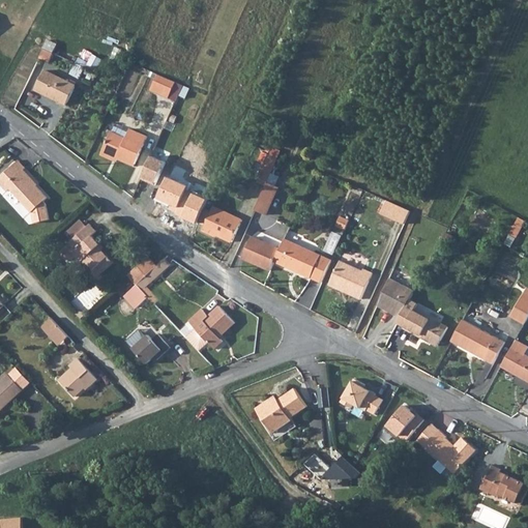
[(49,60),(53,52),(45,47),(40,56),(49,60)]
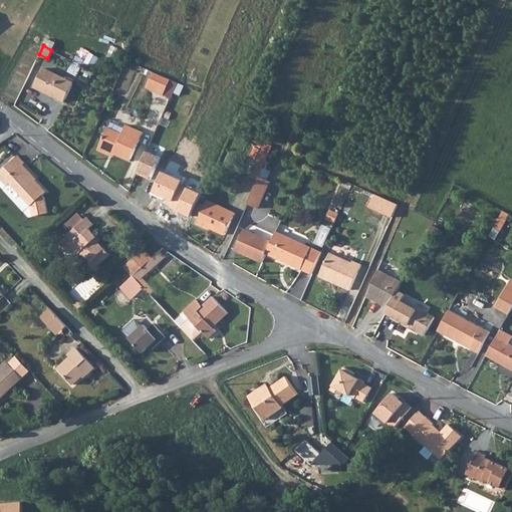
[(41,66),(32,85),(62,99),(71,81),(41,66)]
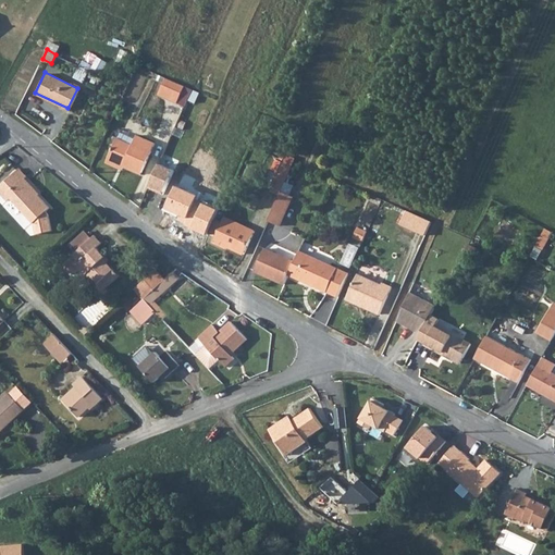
[(184,86),(164,77),(157,95),(176,103),(184,86)]
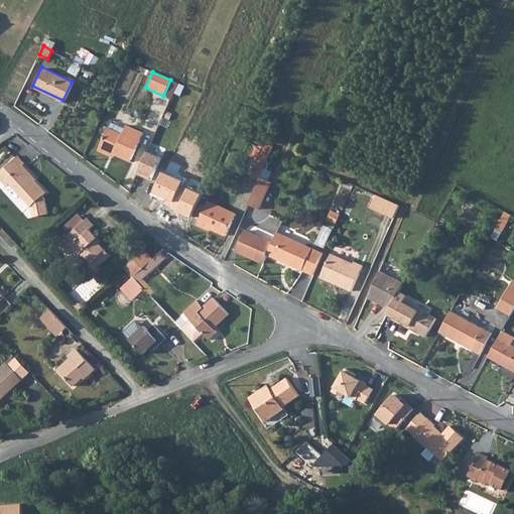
[(107,127),(98,146),(113,153),(129,160),(142,132),(125,124),(121,133),(107,127)]
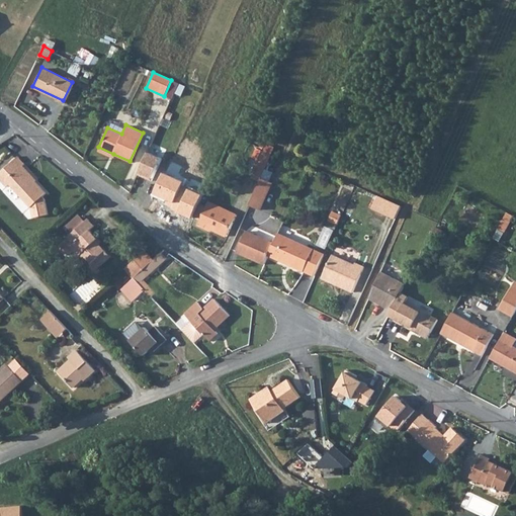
[(250,174),(259,178),(270,155),(254,148),(249,158),(255,161),(250,174)]
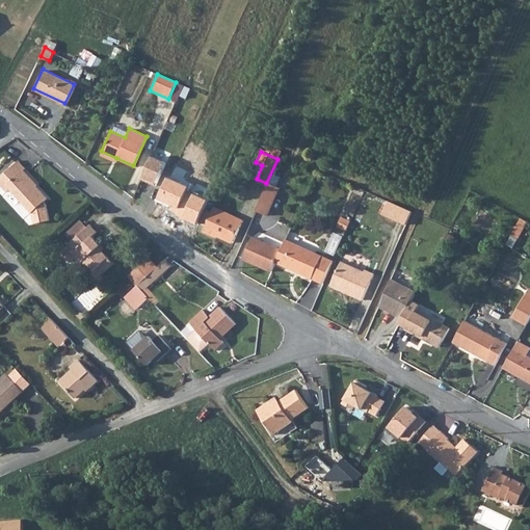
[(165,163),(151,157),(140,180),(155,186),(165,163)]
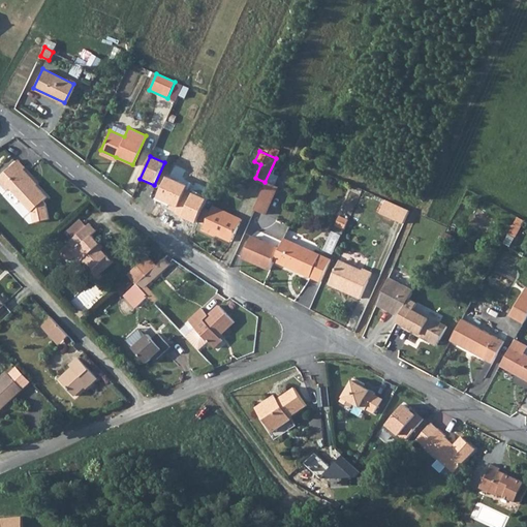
[(23,165),(14,157),(0,171),(0,182),(4,187),(6,186),(29,209),(31,219),(47,216),(42,199),(40,198),(44,194),(21,167),(23,165)]
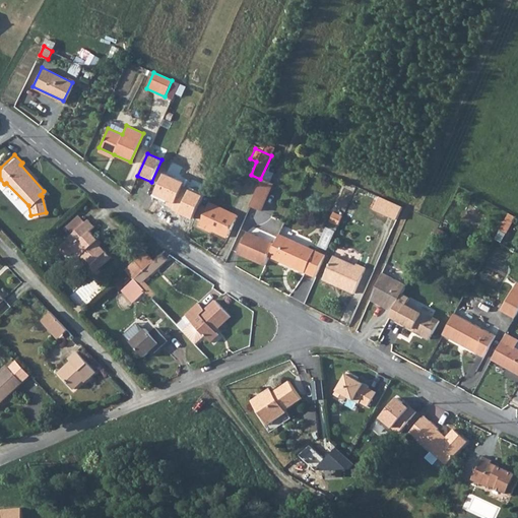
[(260,179),(249,205),(259,210),(271,183),(260,179)]
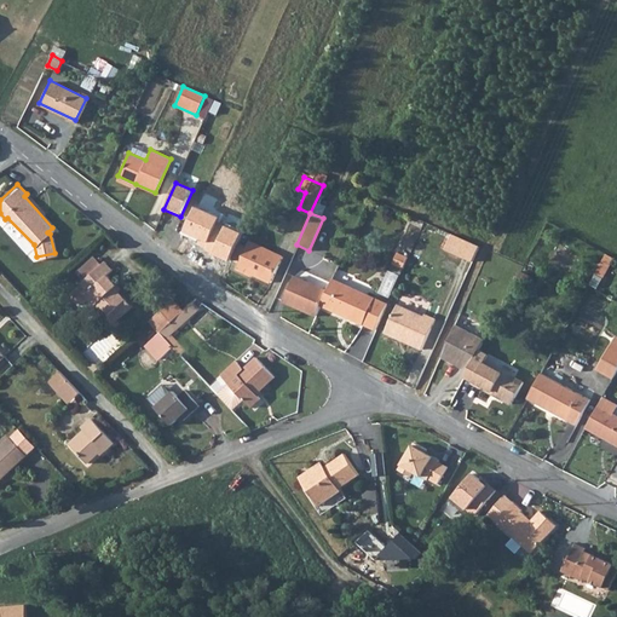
[(443,249),(449,253),(455,240),(456,237),(450,235),(447,242),(443,249)]
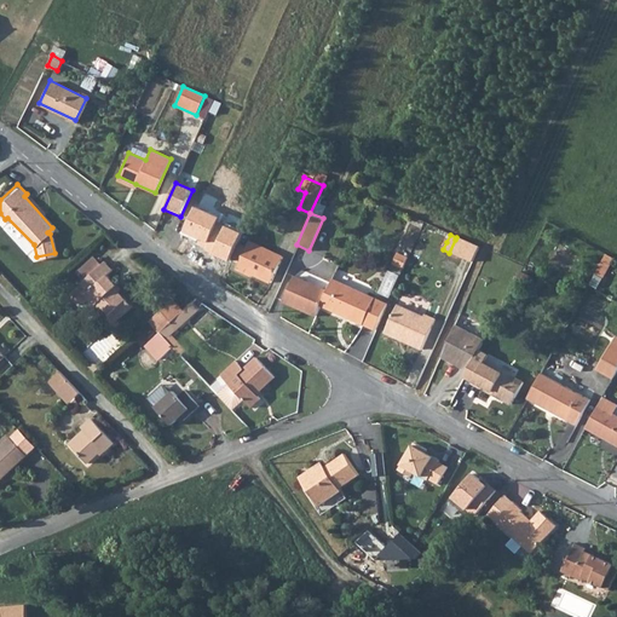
[(455,240),(449,253),(467,261),(474,246),(456,237),(455,240)]
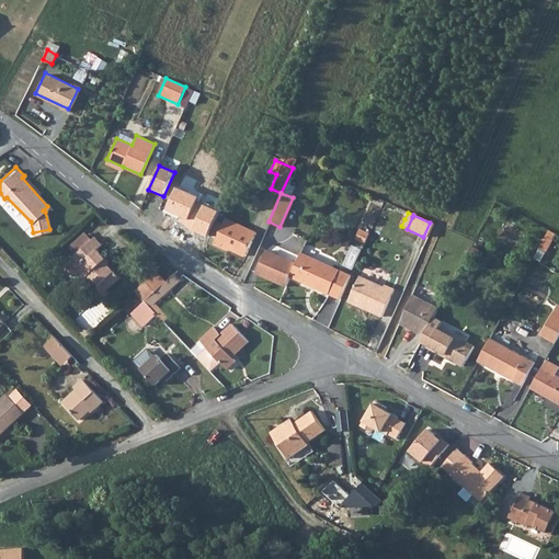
[(224,217),(213,242),(224,247),(225,246),(244,254),(255,231),(224,217)]
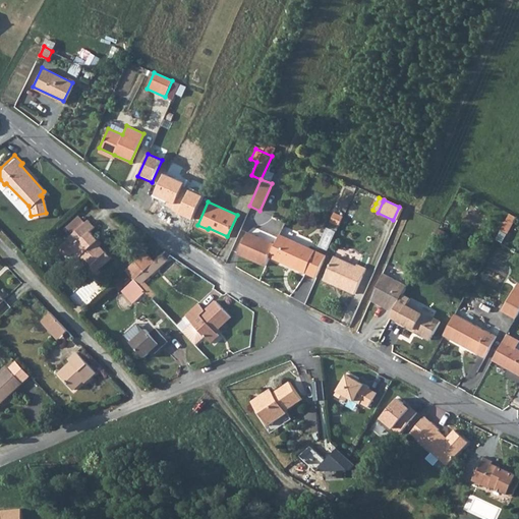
[(399,207),(393,220),(396,221),(402,208),(399,207)]
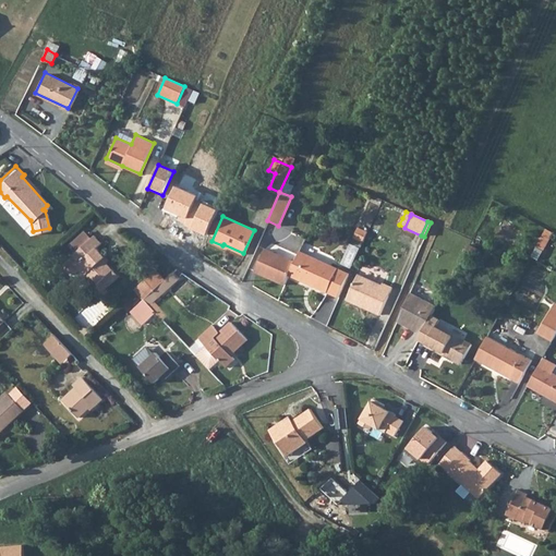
[(353,237),(363,241),(367,231),(358,227),(353,237)]
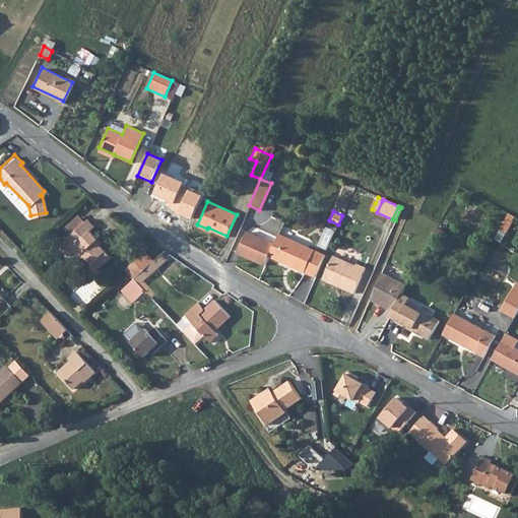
[(497,237),(503,240),(515,214),(509,211),(497,237)]
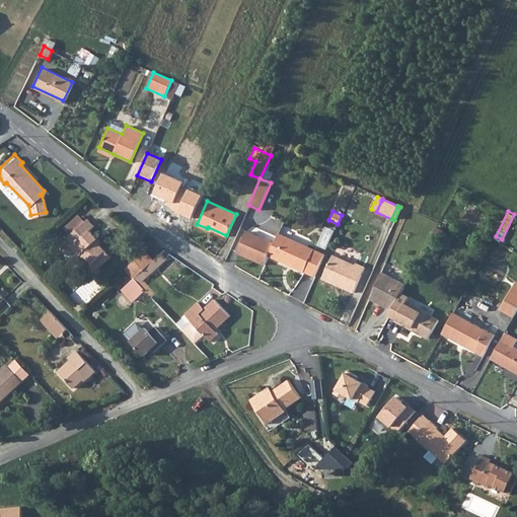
[(72,231),(83,221),(78,215),(66,225),(72,231)]
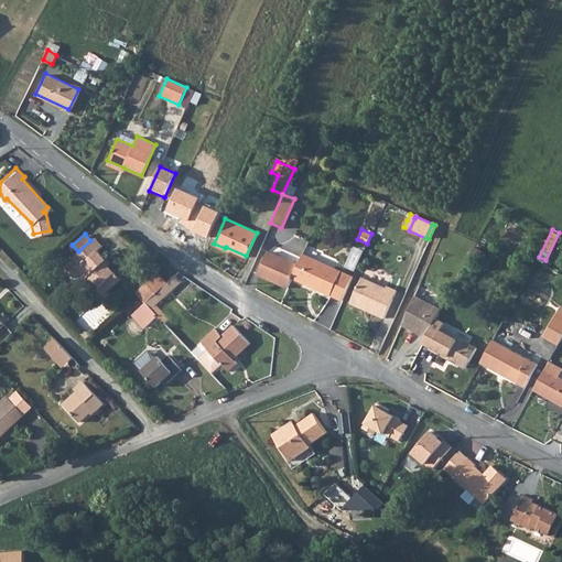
[(78,251),(60,269),(64,274),(71,274),(76,269),(100,294),(118,278),(110,270),(105,263),(107,261),(96,250),(101,246),(94,237),(90,240),(78,251)]
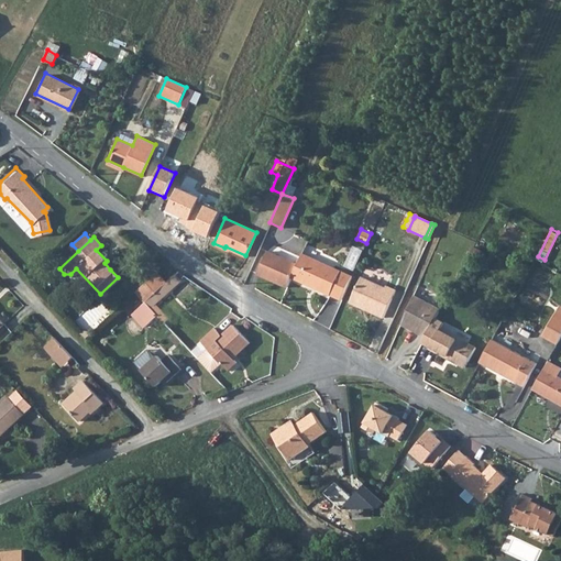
[(255,273),(286,287),(290,276),(296,264),(265,251),(255,273)]
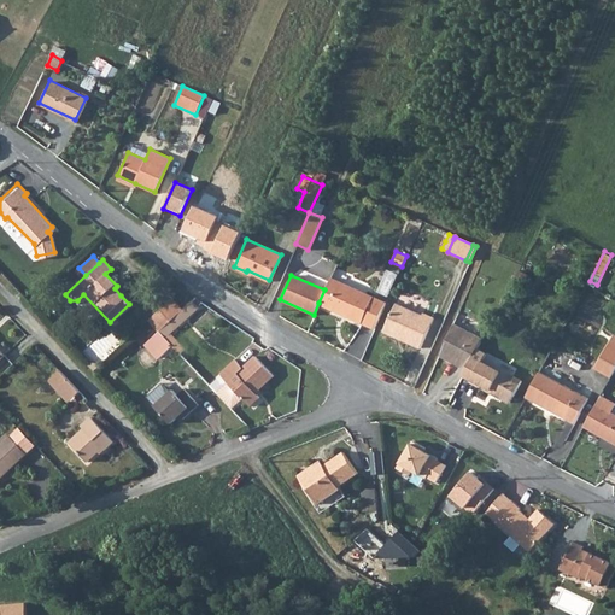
[(324,290),(318,303),(375,328),(387,300),(374,294),(331,276),(324,290)]
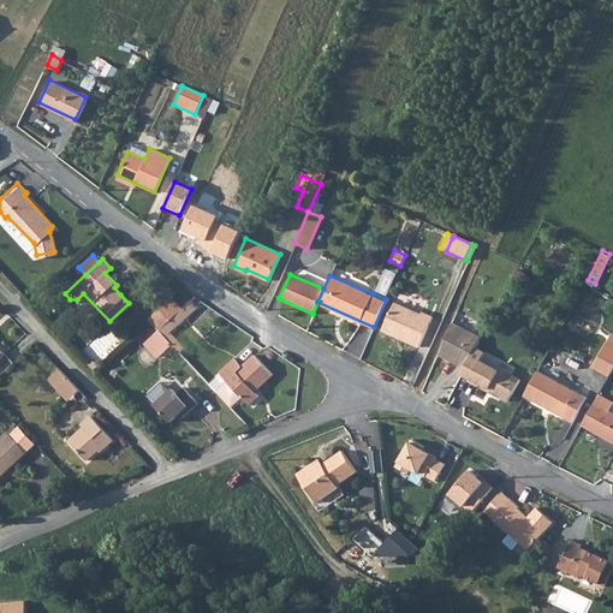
[(168,296),(146,317),(152,323),(155,328),(165,319),(178,305),(168,296)]
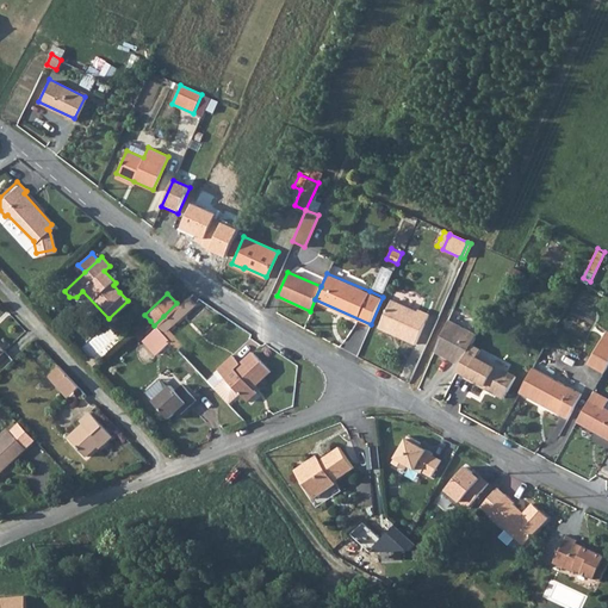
[(177,303),(163,316),(171,323),(179,315),(193,302),(187,295),(177,303)]
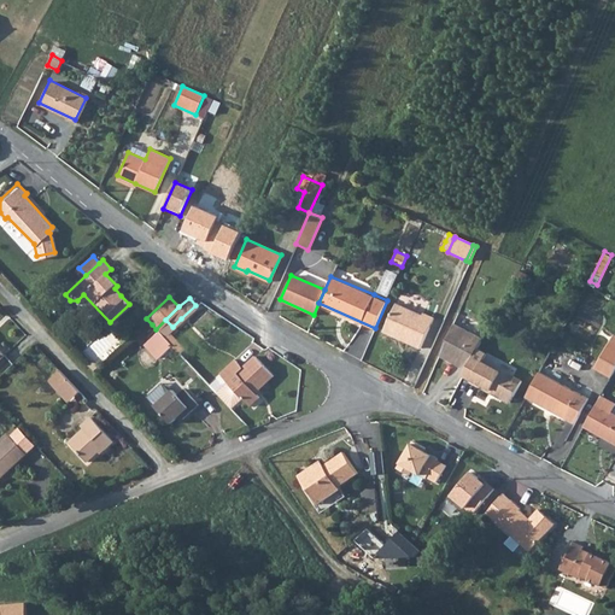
[(397,334),(409,339),(415,327),(420,315),(396,304),(384,333),(396,338),(397,334)]
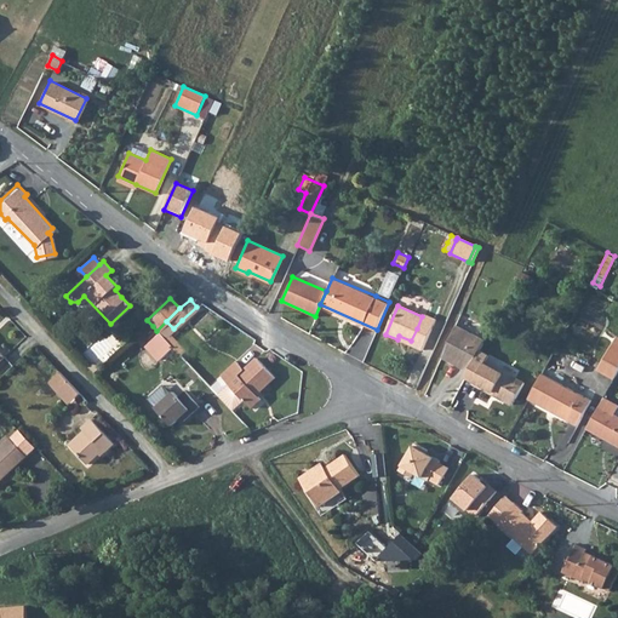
[(417,328),(411,341),(413,342),(412,345),(422,350),(436,319),(425,314),(424,318),(422,316),(417,328)]
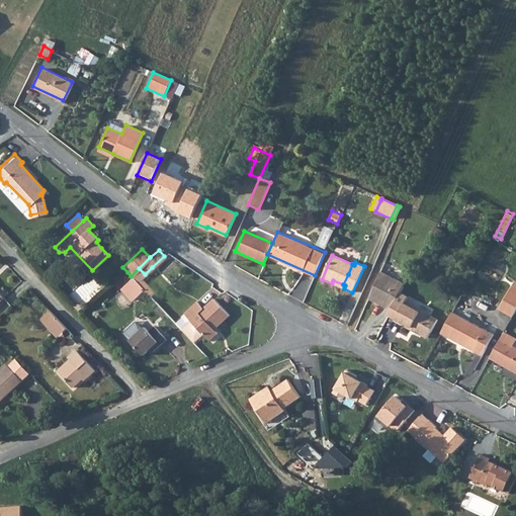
[(139,268),(131,276),(137,282),(145,274),(139,268)]
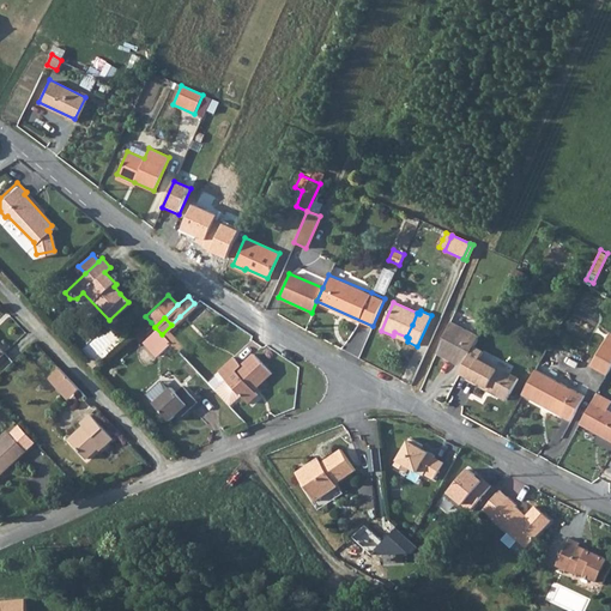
[(475,345),(479,336),(449,321),(435,354),(464,367),(475,345)]
